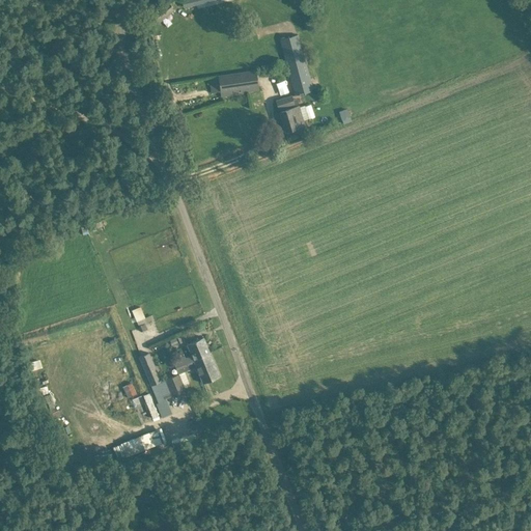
[(279,39),(295,95),(313,90),(298,34),(279,39)]
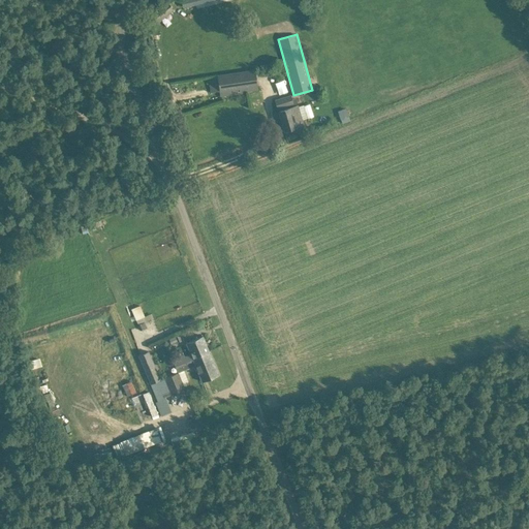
[(220,95),(257,90),(254,69),(218,74),(218,81),(220,95)]
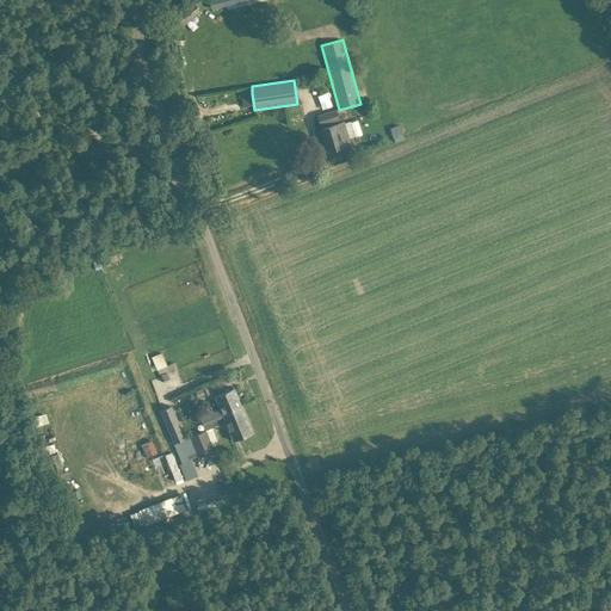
[(328,149),(351,143),(341,115),(337,116),(335,110),(318,116),(328,149)]
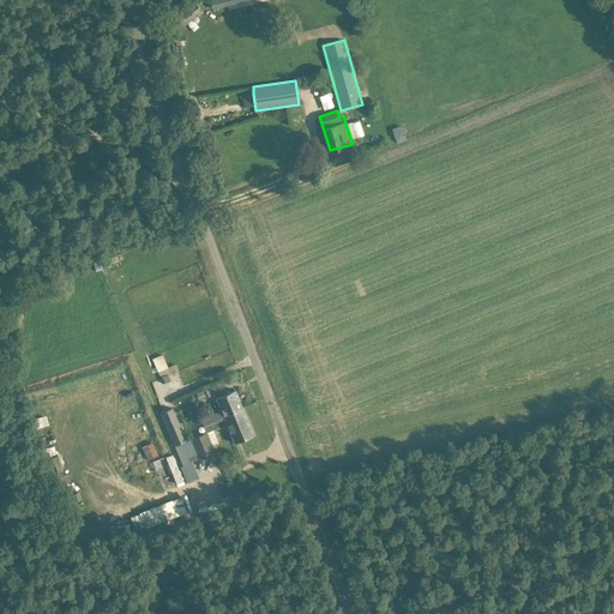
[(390,127),(395,143),(404,139),(399,124),(390,127)]
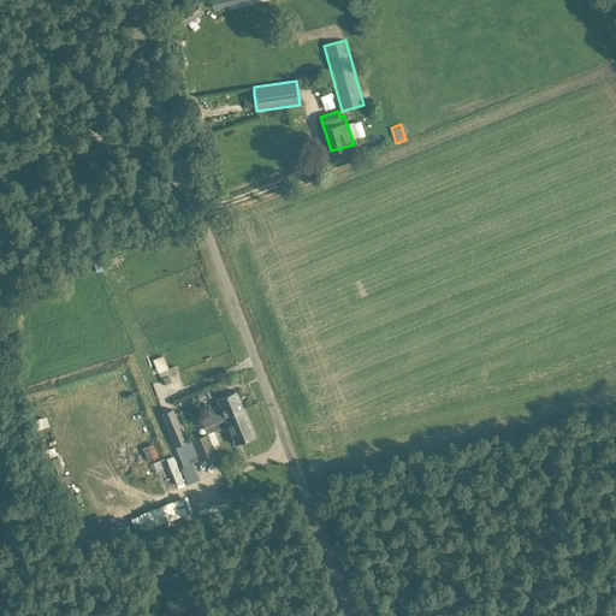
[(169,368),(159,372),(159,373),(164,385),(171,381),(169,375),(179,371),(177,365),(171,367),(169,367),(169,368)]
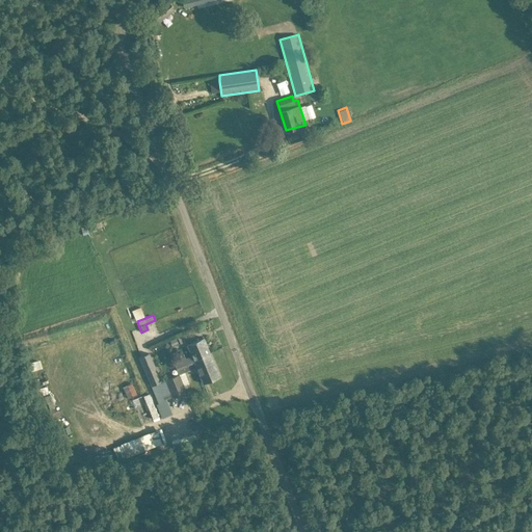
[(173,362),(178,375),(187,371),(196,367),(193,360),(210,352),(204,338),(187,344),(192,356),(186,358),(185,356),(173,362)]
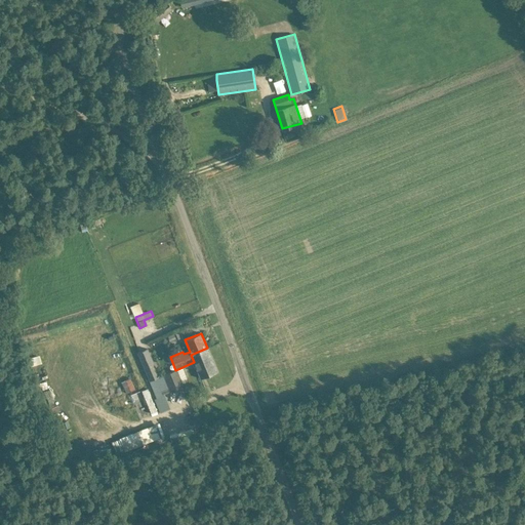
[(194,362),(185,366),(189,375),(198,371),(201,378),(207,375),(217,372),(207,348),(191,355),(194,362)]
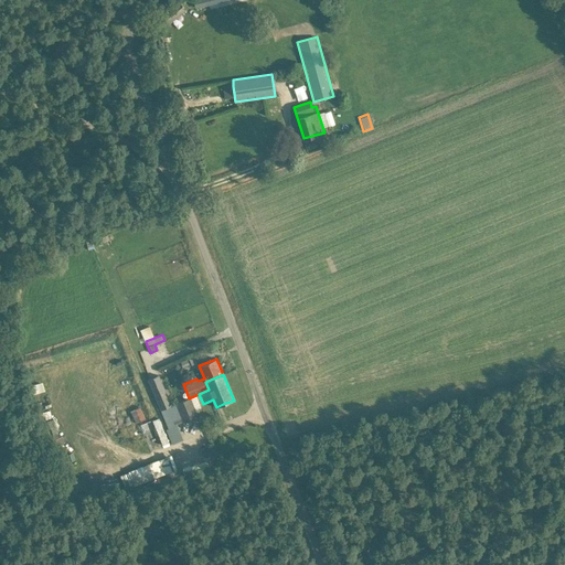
[(159,375),(148,380),(160,409),(171,405),(159,375)]
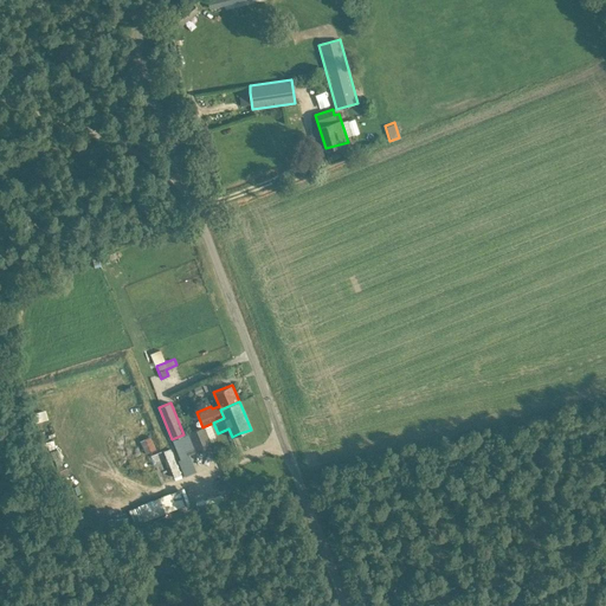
[(136,410),(129,413),(139,436),(146,432),(136,410)]
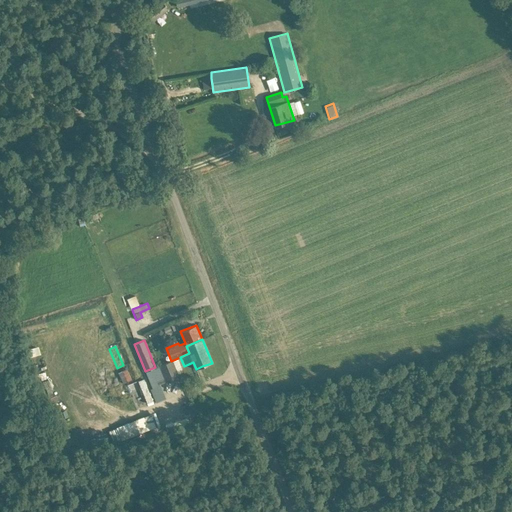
[(155,367),(145,371),(152,387),(150,388),(152,393),(154,392),(162,389),(160,384),(177,376),(171,361),(155,367)]
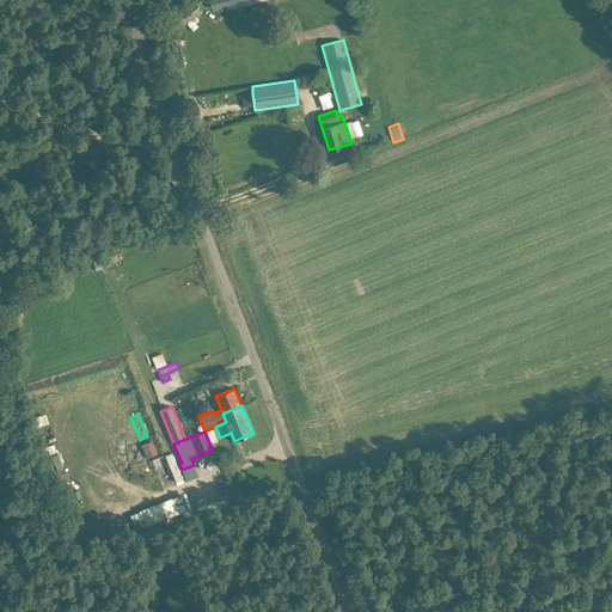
[(152,439),(142,442),(148,456),(158,452),(152,439)]
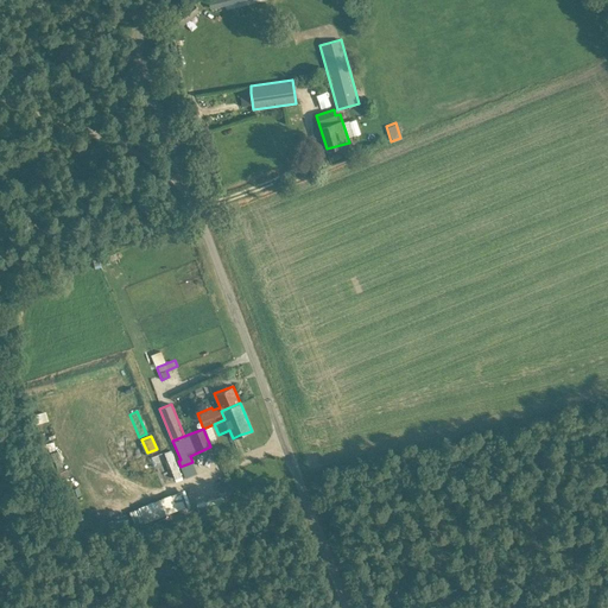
[(152,455),(164,486),(182,480),(170,449),(152,455)]
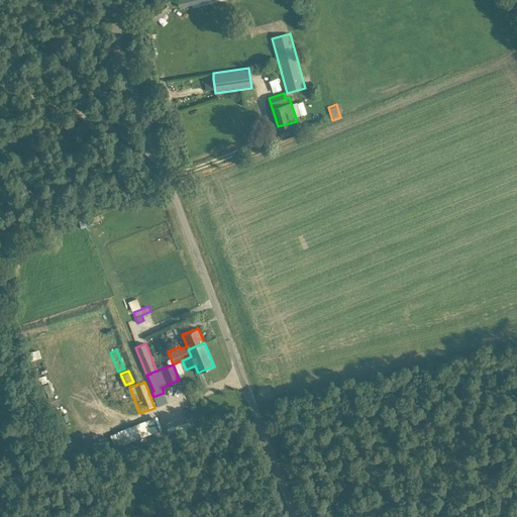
[(118,444),(161,429),(156,415),(113,430),(118,444)]
